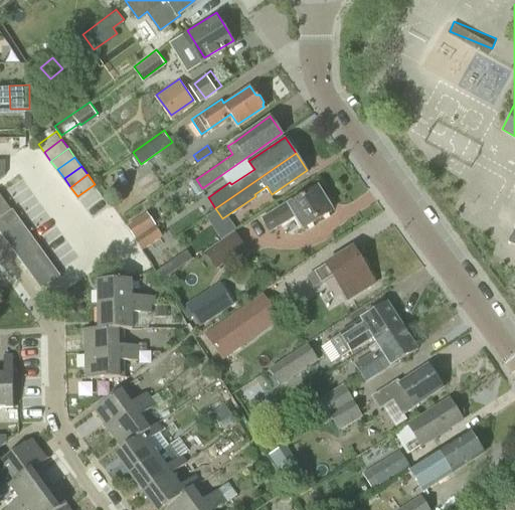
[(332,209),(318,186),(303,196),(300,191),(262,214),(271,229),(297,214),(304,226),(332,209)]
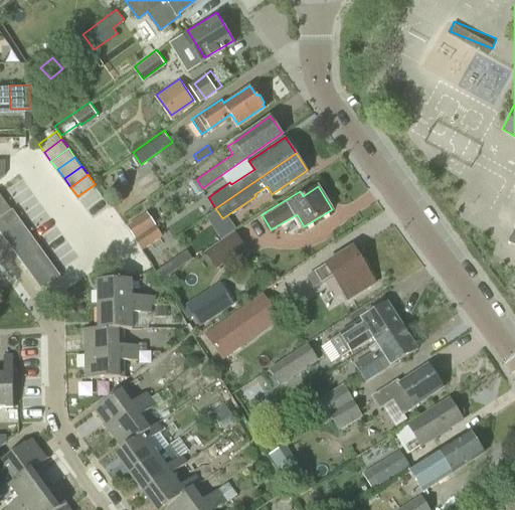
[(0,214),(11,206),(0,192),(0,214)]
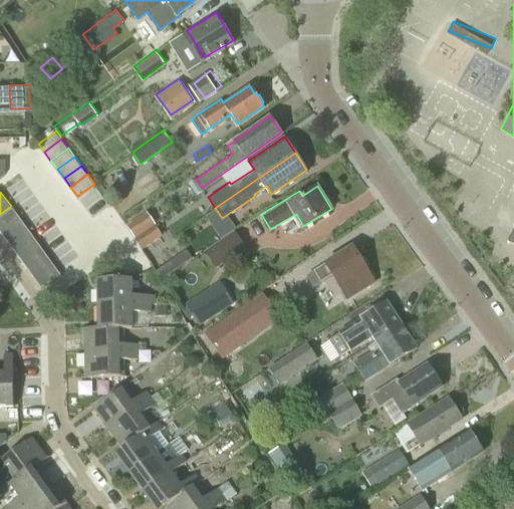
[(0,215),(0,230),(0,231),(19,217),(12,207),(0,215)]
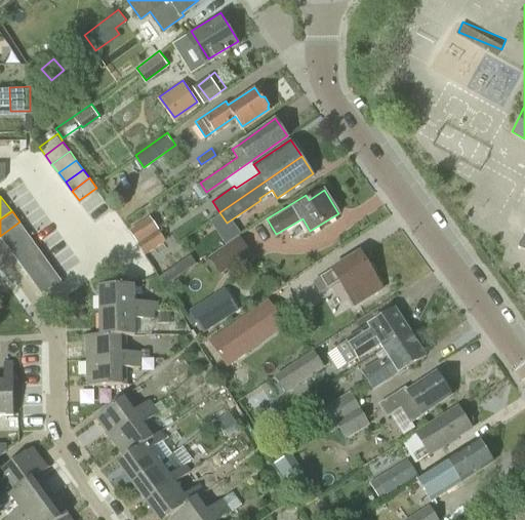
[(128,228),(137,242),(159,227),(150,214),(128,228)]
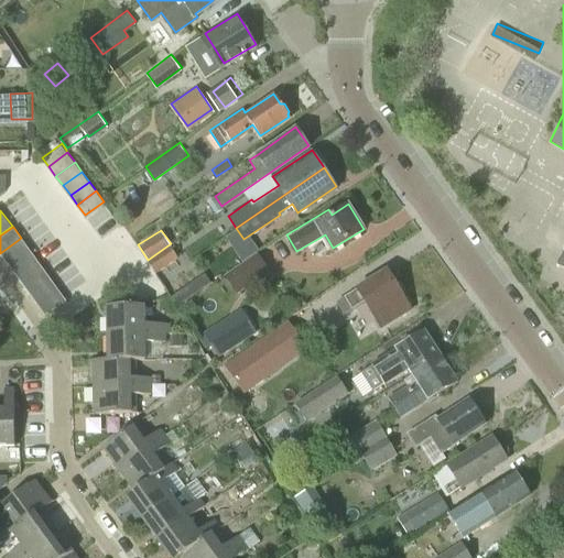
[(0,253),(8,263),(29,248),(21,238),(0,253)]
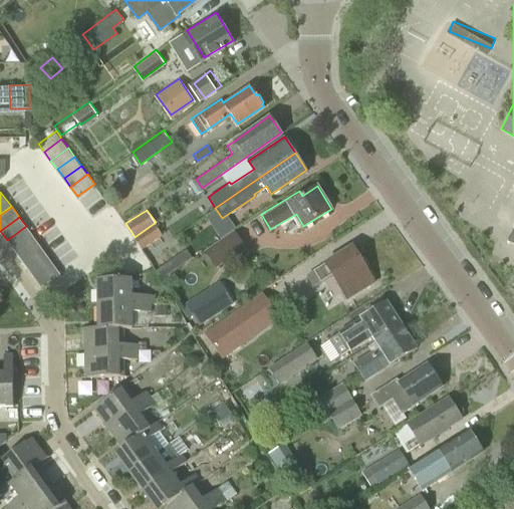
[(156,222),(135,237),(142,248),(163,234),(155,223),(156,222)]
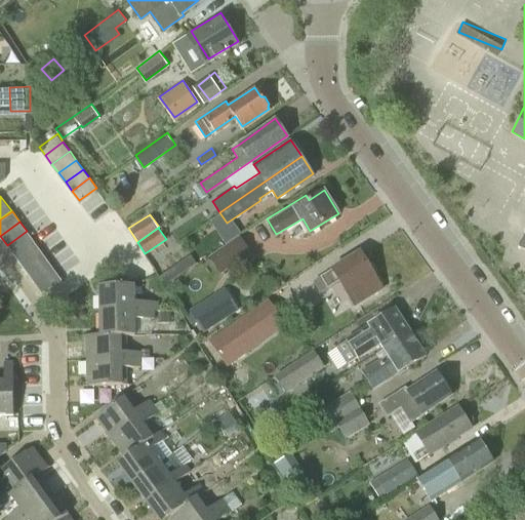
[(7,245),(14,254),(34,240),(27,231),(7,245)]
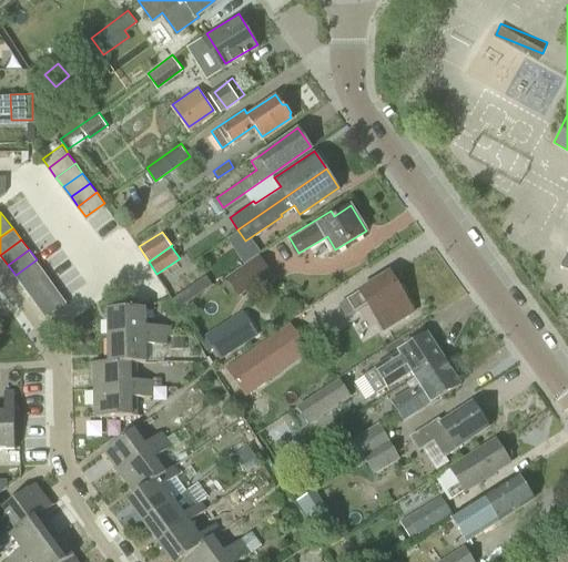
[(226,275),(240,294),(272,272),(259,253),(226,275)]
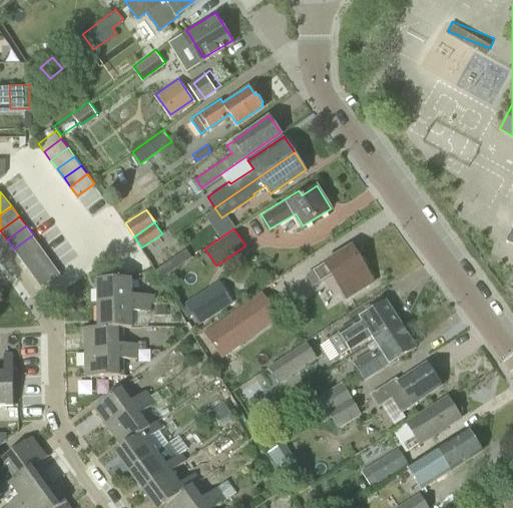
[(14,248),(21,258),(40,243),(33,234),(14,248)]
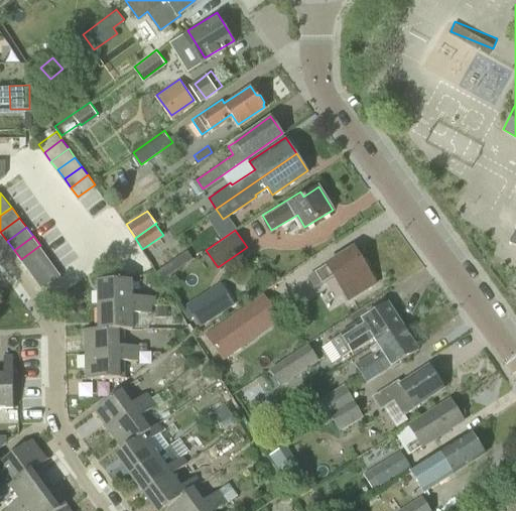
[(180,239),(150,259),(162,277),(192,257),(180,239)]
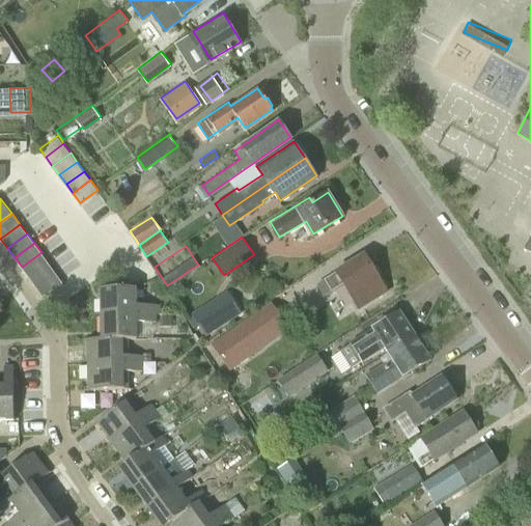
[(22,267),(29,276),(49,261),(42,252),(22,267)]
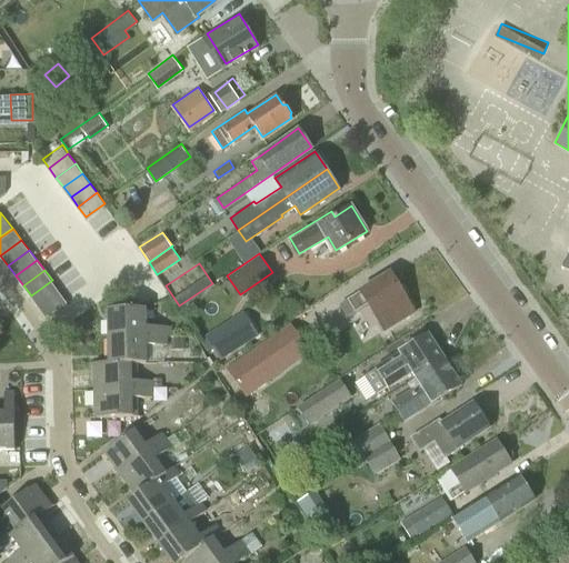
[(340,302),(348,315),(369,302),(385,328),(415,310),(390,271),(340,302)]
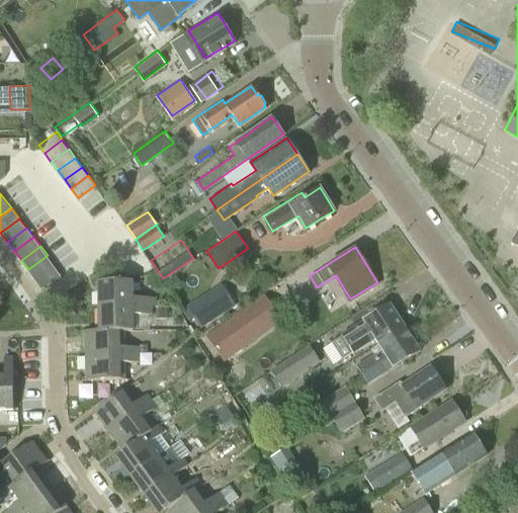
[(28,269),(34,279),(54,264),(48,255),(28,269)]
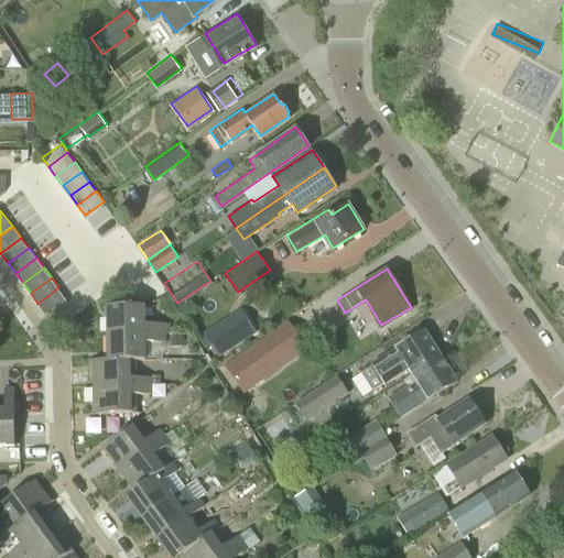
[(58,287),(38,304),(45,314),(66,298),(58,287)]
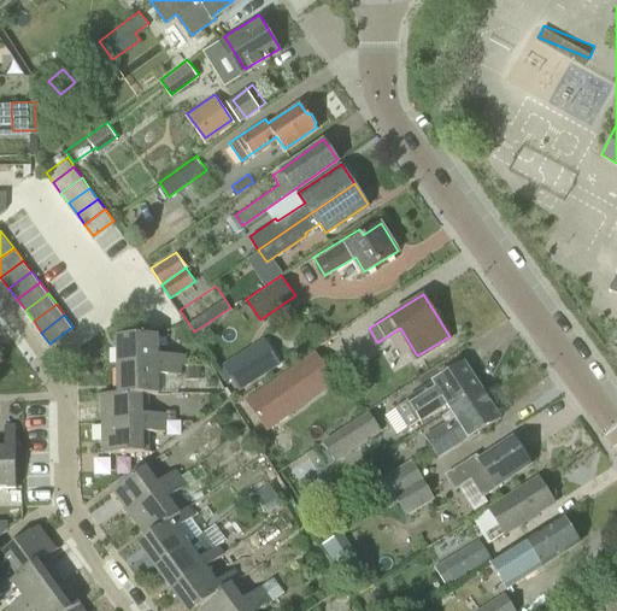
[(117,332),(117,362),(194,362),(194,360),(186,360),(186,351),(157,351),(157,332),(117,332)]
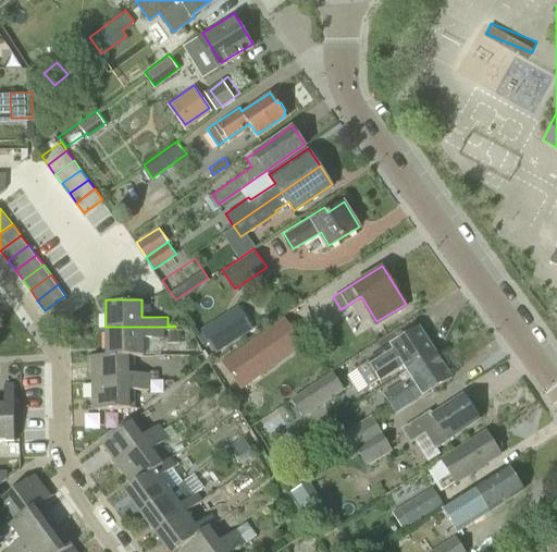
[(201,327),(215,351),(238,336),(223,314),(201,327)]
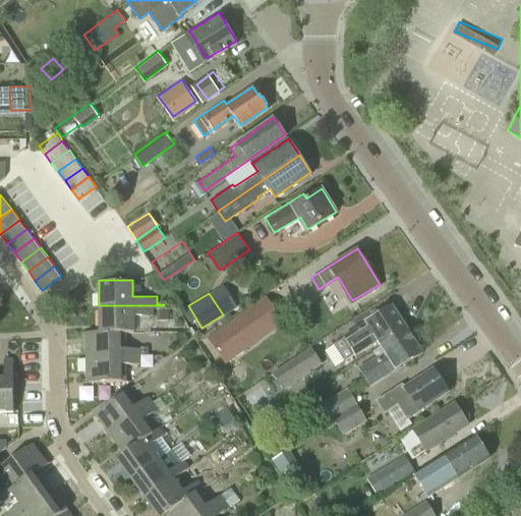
[(378,340),(380,344),(407,327),(392,303),(346,333),(358,352),(378,340)]
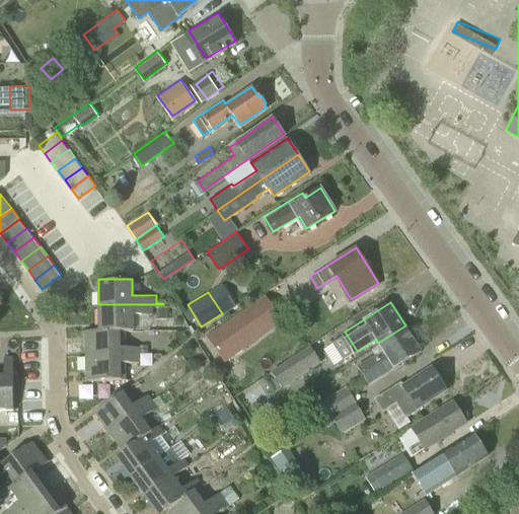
[(98,304),(98,328),(124,328),(132,328),(132,312),(163,312),(163,304),(98,304)]
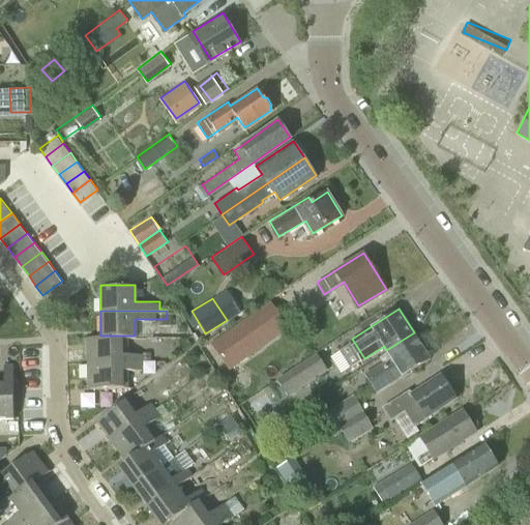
[(229,366),(261,343),(245,320),(213,343),(229,366)]
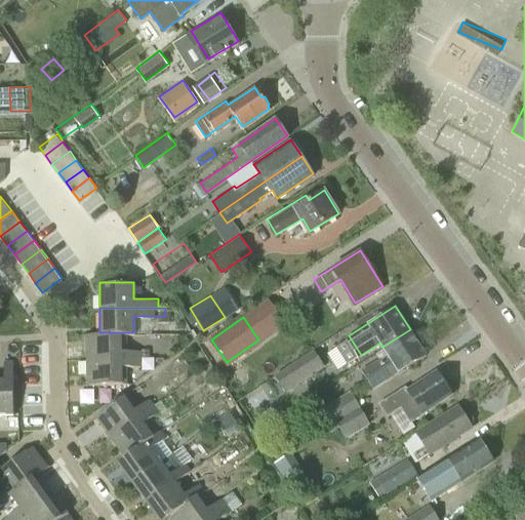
[(410,329),(382,347),(387,352),(360,368),(372,387),(426,353),(410,329)]
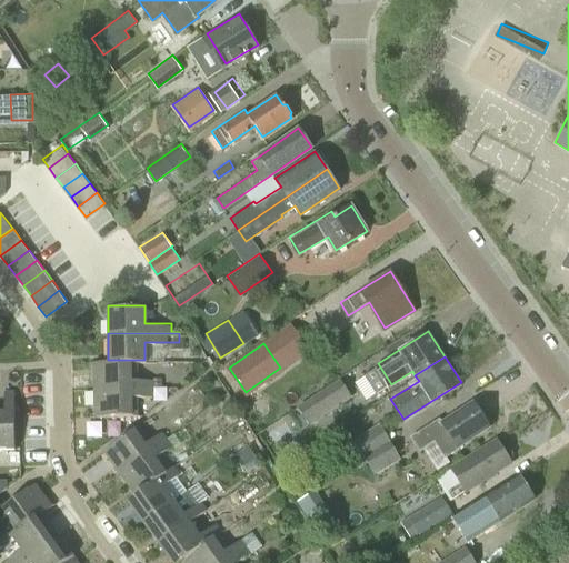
[(95,360),(95,386),(162,386),(162,376),(136,378),(136,360),(108,360),(95,360)]
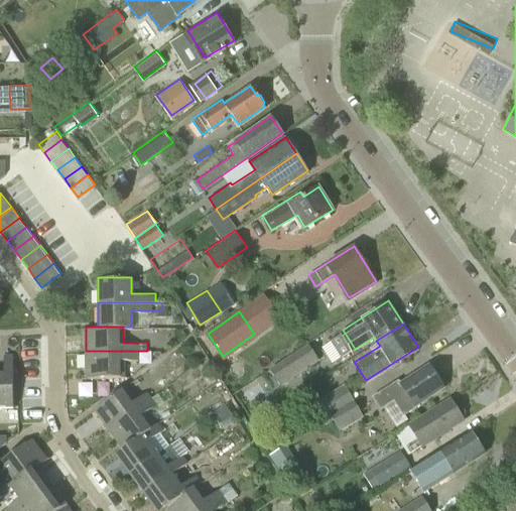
[(307,342),(282,359),(292,374),(317,358),(307,342)]
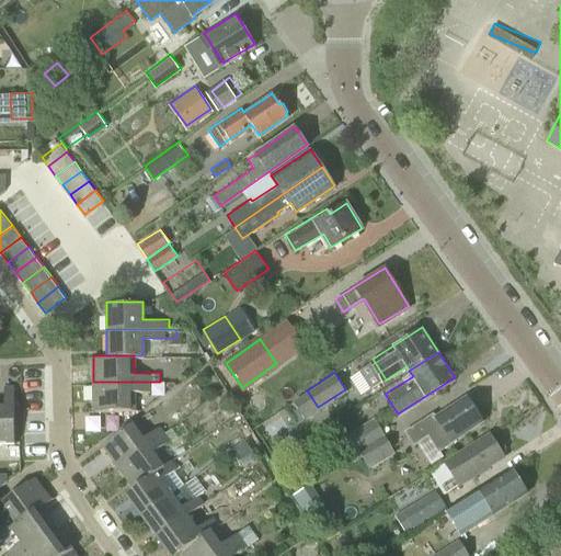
[(160,382),(93,382),(93,409),(135,408),(134,389),(149,389),(149,388),(160,388),(160,382)]
